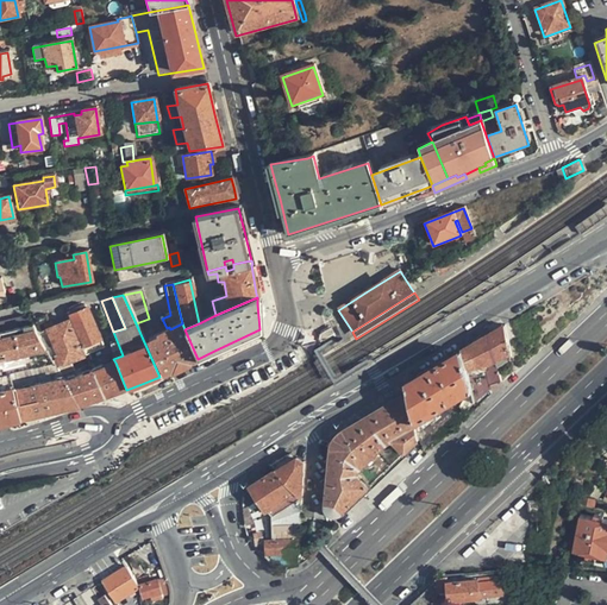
[(86,309),(67,316),(81,348),(99,340),(86,309)]
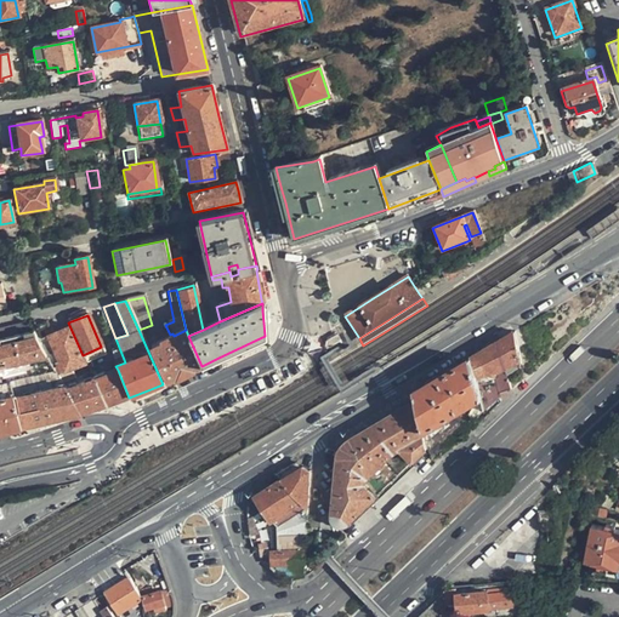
[(39,340),(46,337),(51,335),(46,324),(35,329),(39,340)]
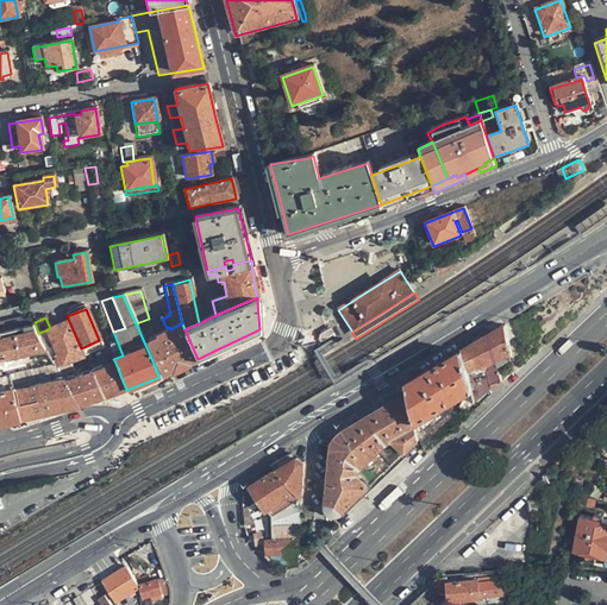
[(0,376),(7,375),(14,372),(52,364),(32,327),(29,327),(24,319),(0,325),(0,376)]
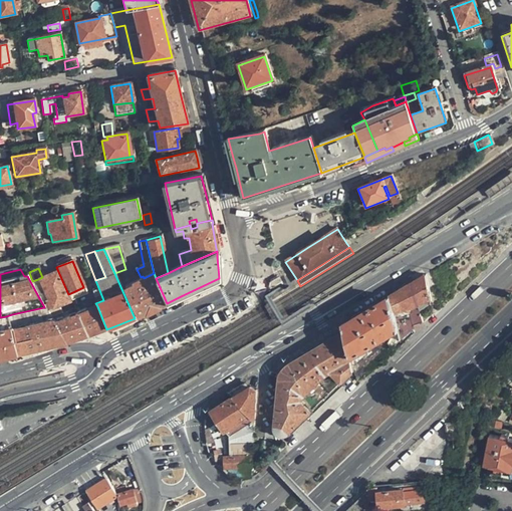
[(56,272),(42,277),(38,279),(51,310),(69,302),(56,272)]
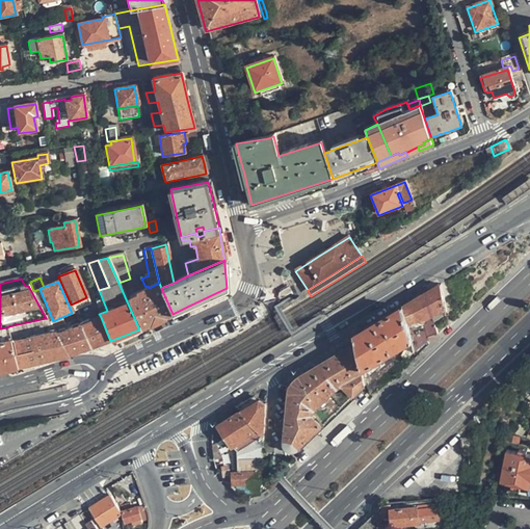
[(128,298),(141,328),(152,323),(173,314),(161,288),(159,283),(149,288),(148,286),(146,287),(137,291),(137,293),(128,298)]
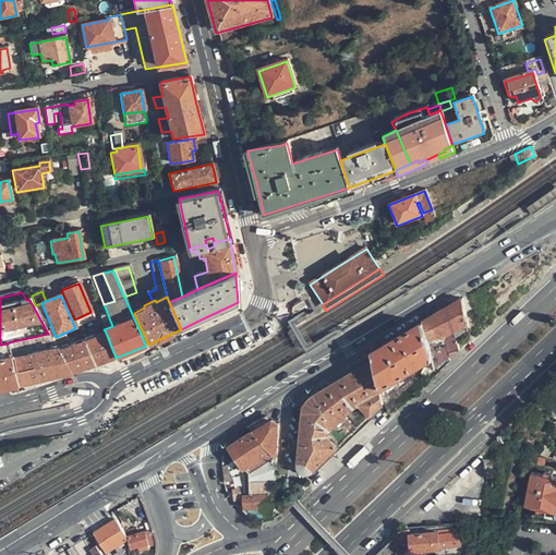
[(295,465),(300,474),(340,455),(330,435),(331,425),(363,410),(366,418),(384,409),(381,388),(432,364),(434,370),(448,363),(449,352),(458,350),(455,335),(468,328),(462,300),(372,345),(370,364),(303,397),(295,465)]
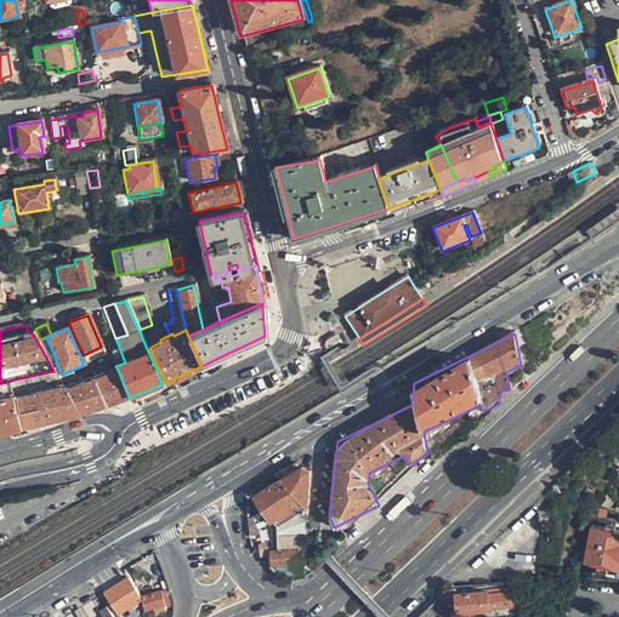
[(115,338),(106,343),(115,366),(125,363),(115,338)]
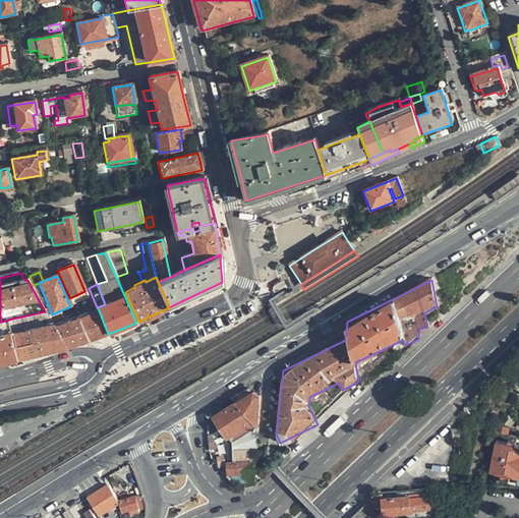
[(99,310),(77,320),(88,342),(94,339),(108,334),(99,310)]
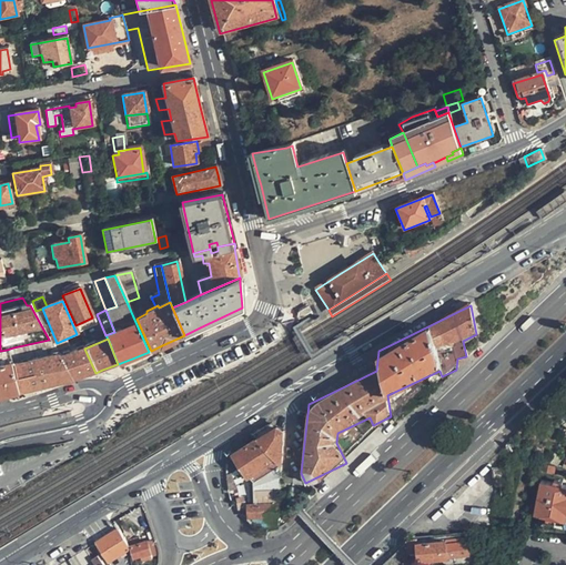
[(13,347),(18,364),(32,361),(38,360),(43,359),(58,355),(58,354),(49,340),(13,347)]
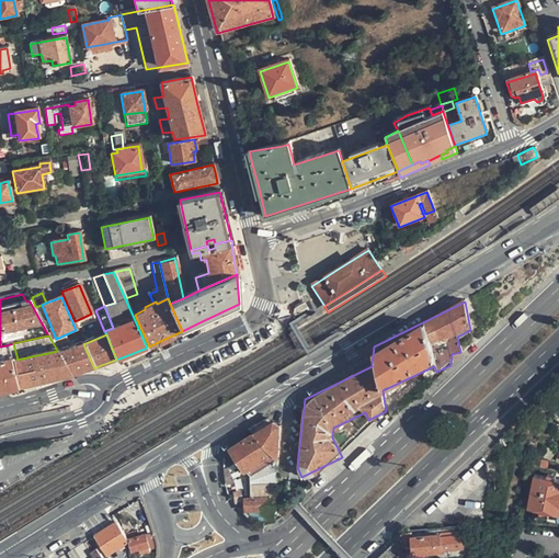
[(83,344),(58,353),(64,363),(70,376),(82,372),(94,368),(83,344)]
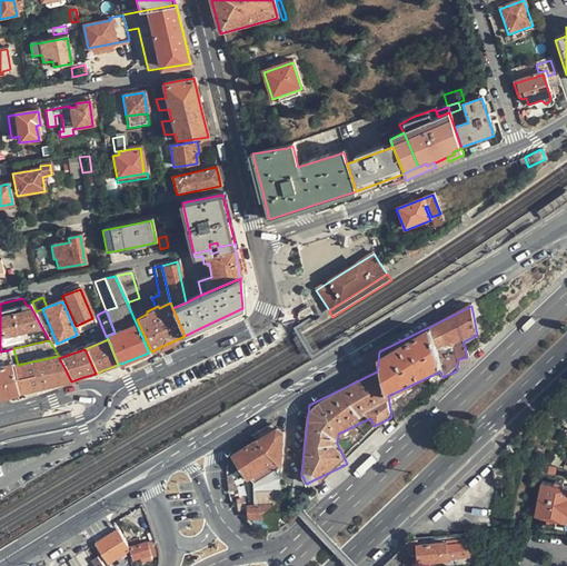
[(0,366),(10,364),(7,350),(0,351),(0,366)]
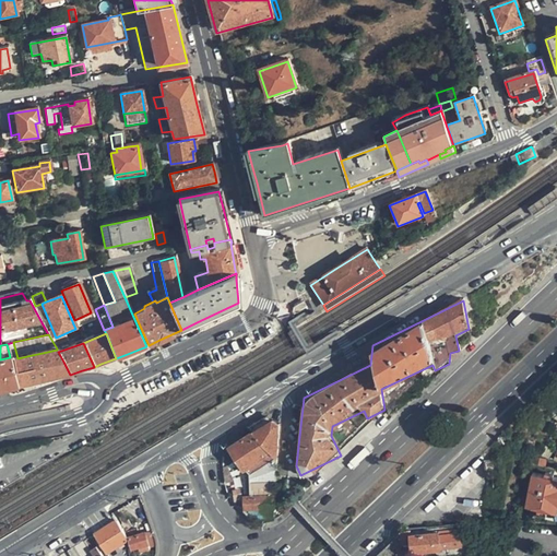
[(63,362),(58,352),(57,350),(43,353),(46,366),(63,362)]
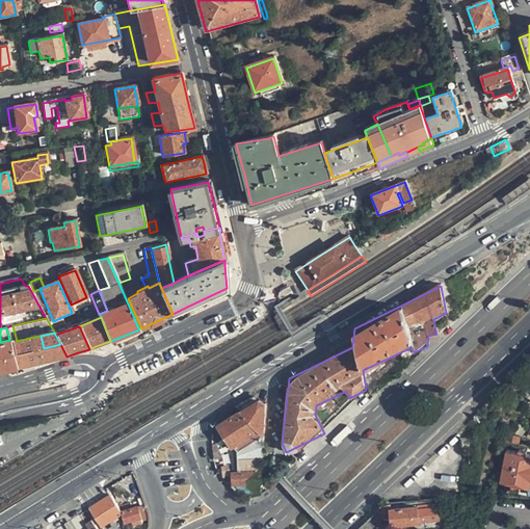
[(35,337),(42,363),(44,362),(47,361),(67,356),(60,344),(44,348),(41,336),(35,337)]
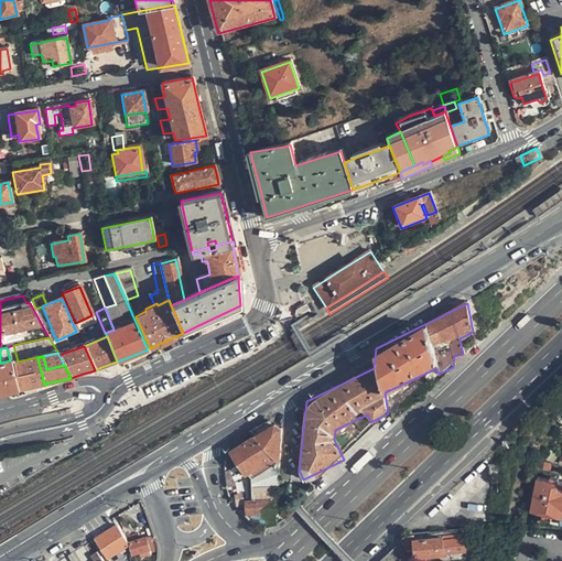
[(14,376),(18,390),(19,390),(44,385),(38,357),(32,358),(35,371),(14,376)]
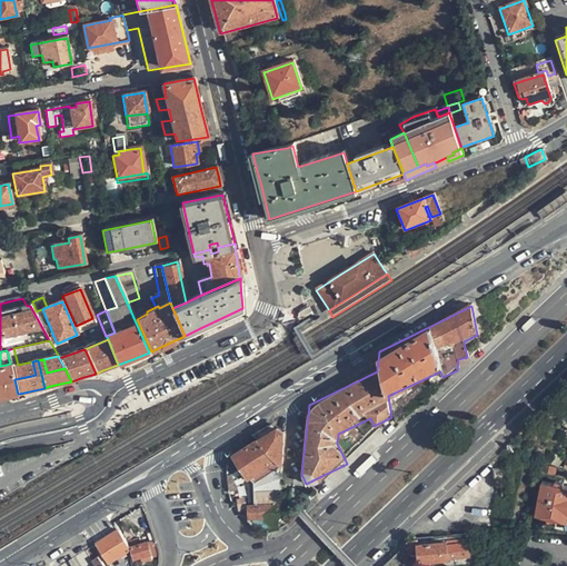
[(36,375),(32,361),(18,365),(11,366),(15,379),(36,375)]
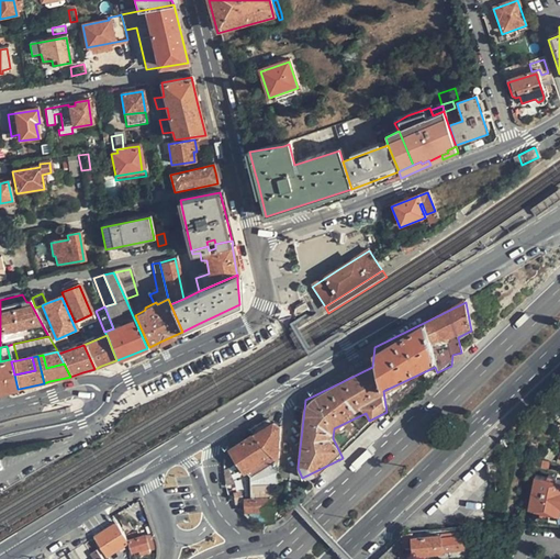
[(10,359),(0,361),(0,393),(2,393),(18,389),(14,375),(11,361),(10,359)]
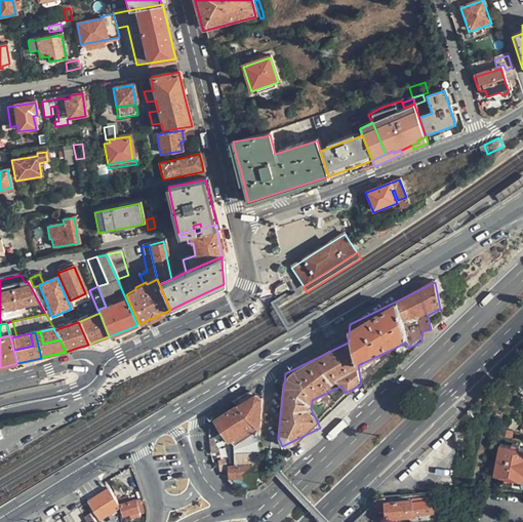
[(258,455),(260,396),(252,396),(213,419),(230,446),(229,452),(235,462),(247,463),(258,455)]
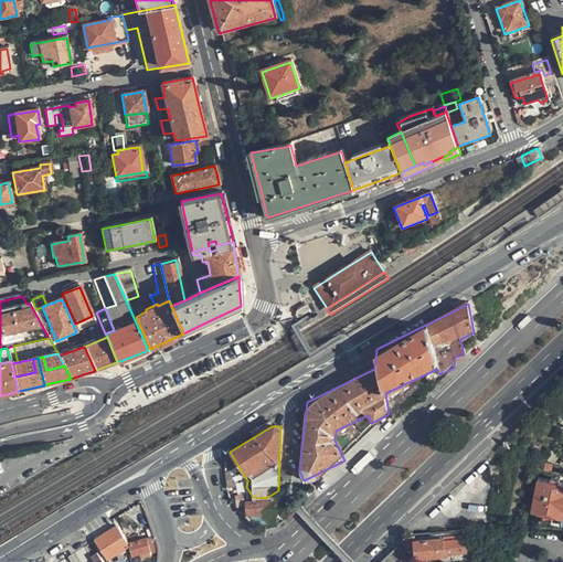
[(488,468),(489,479),(499,478),(498,467),(488,468)]
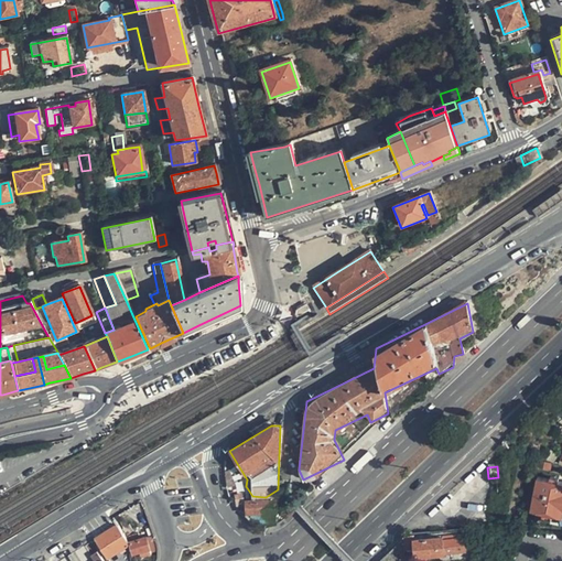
[(561,520),(561,514),(561,485),(555,484),(555,482),(547,479),(547,483),(533,479),(528,514),(540,516),(540,519),(548,520),(549,517),(561,520)]
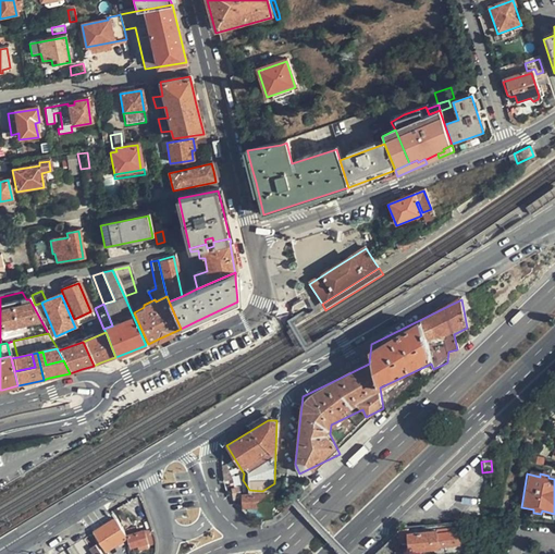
[(273,492),(242,495),(243,511),(274,508),(273,492)]
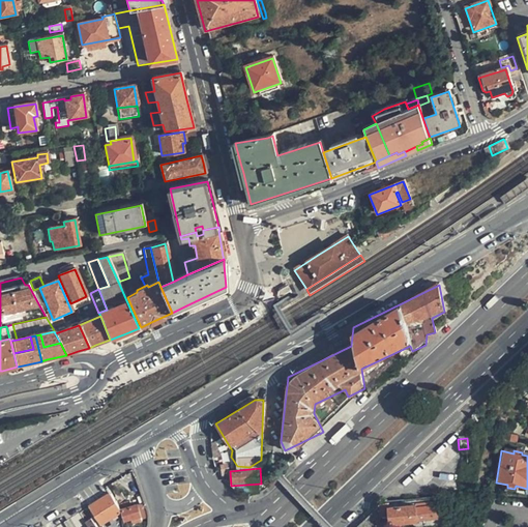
[(117,504),(124,499),(122,496),(120,494),(113,498),(117,504)]
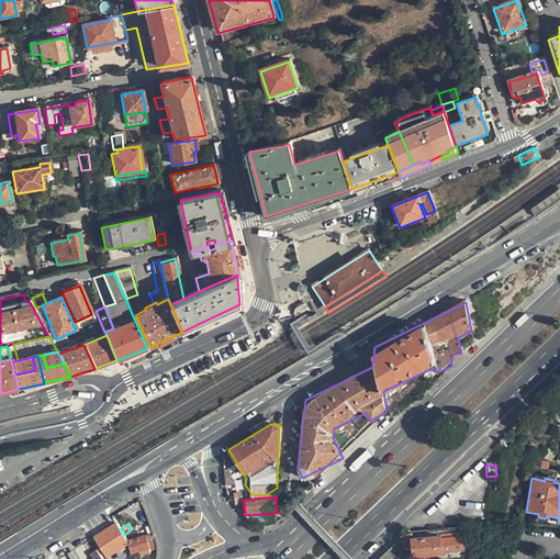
[(107,558),(126,544),(114,525),(93,539),(104,558),(107,558)]
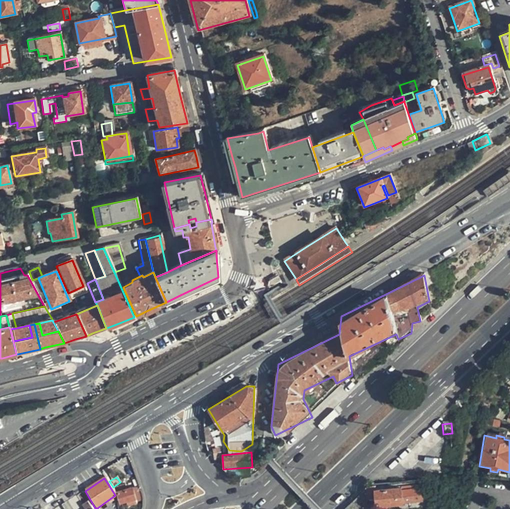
[(402,504),(400,491),(400,489),(374,492),(376,507),(402,504)]
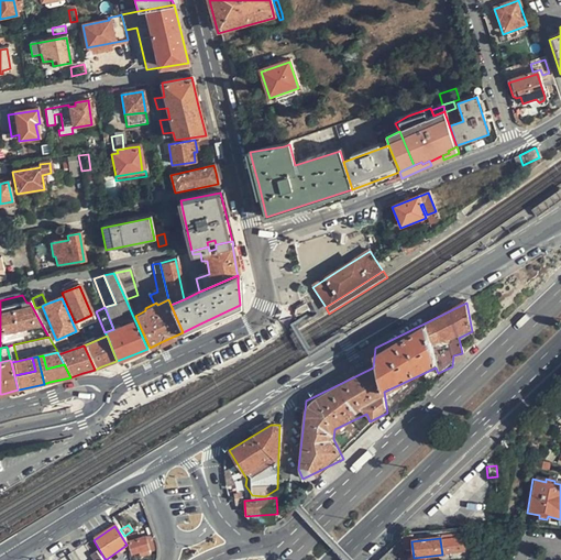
[(463,538),(440,540),(442,555),(464,552),(463,538)]
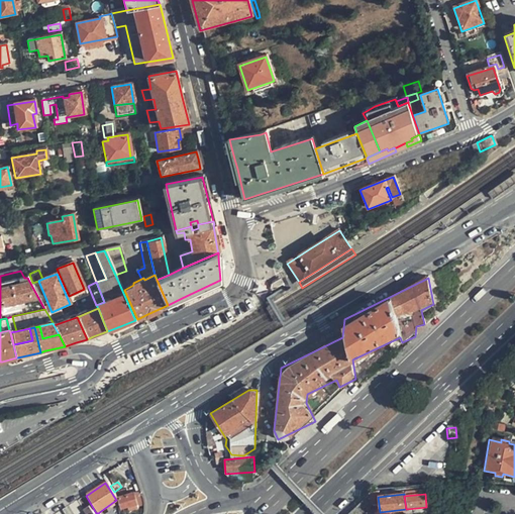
[(117,500),(120,510),(126,508),(127,511),(136,509),(131,495),(117,500)]
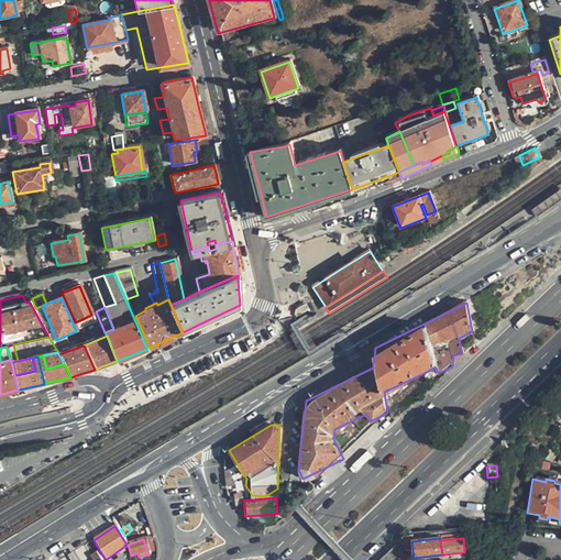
[(99,559),(89,544),(84,548),(90,559),(99,559)]
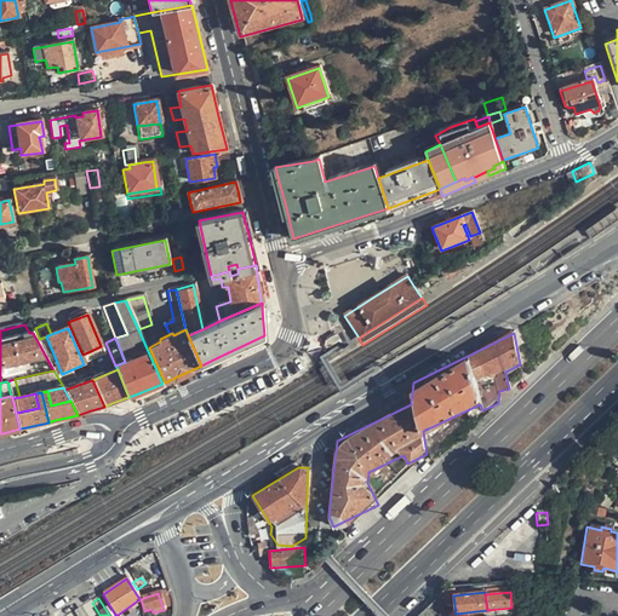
[(144,615),(139,599),(118,615),(144,615)]
